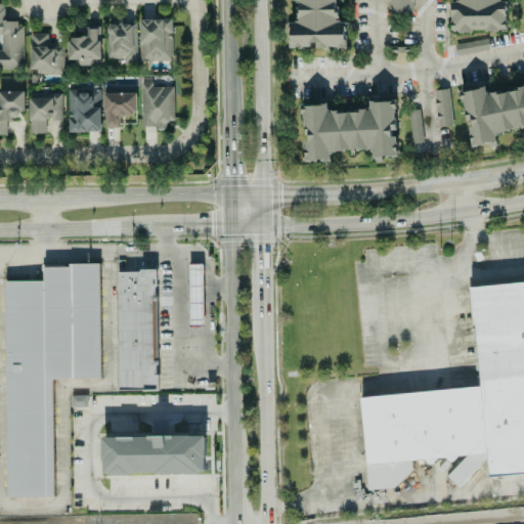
[(298,0),(299,22),(290,22),(291,47),(313,47),(347,47),(346,20),(338,20),(338,0),(298,0)]
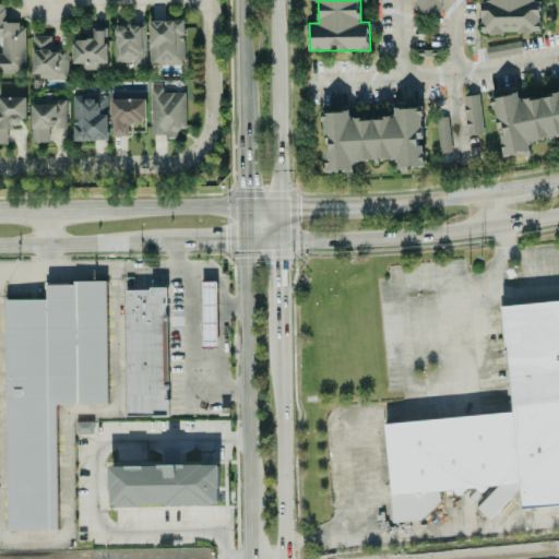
[(441,13),(441,0),(412,0),(412,13),(441,13)]
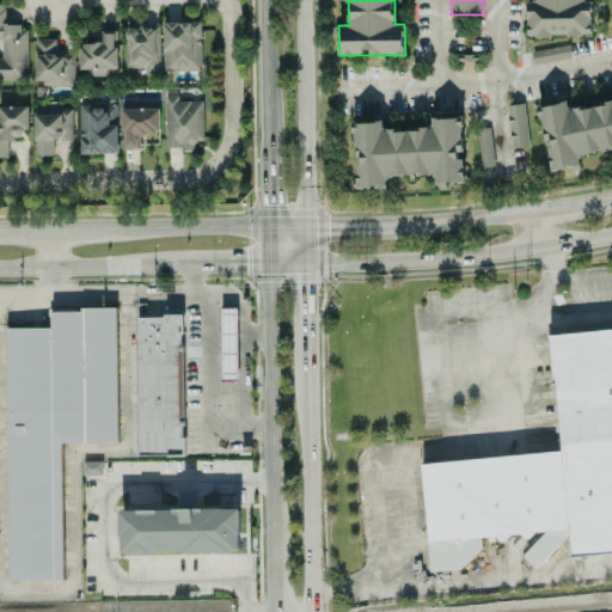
[(536,0),(536,1),(527,1),(527,36),(593,36),(592,0),(536,0)]
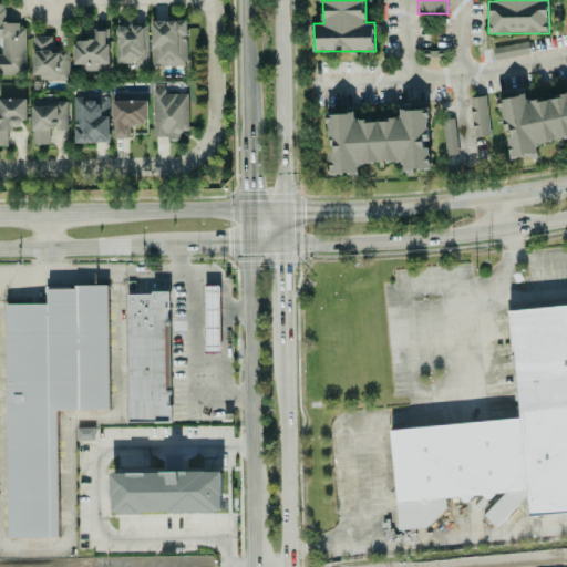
[(26,29),(19,29),(19,22),(4,22),(4,3),(0,3),(0,37),(1,38),(1,54),(0,53),(0,74),(26,74),(26,29)]
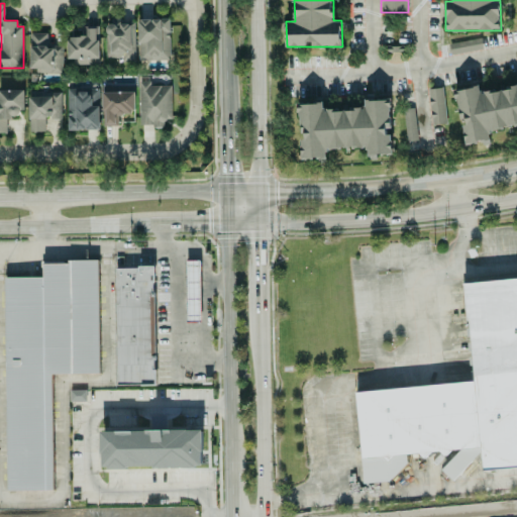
[(138,61),(171,60),(170,18),(137,19),(138,61)]
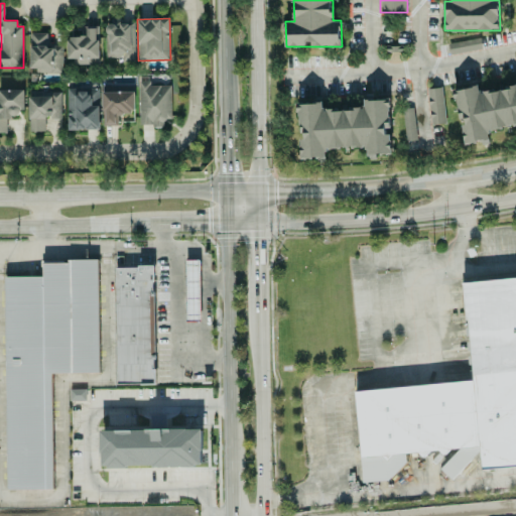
[(134,21),(106,21),(107,59),(134,59),(134,21)]
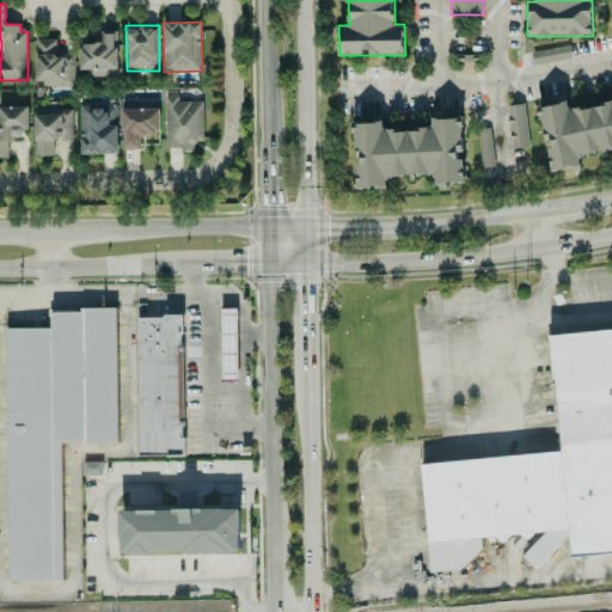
[(118,31),(103,30),(102,43),(80,43),(79,74),(117,77),(118,31)]
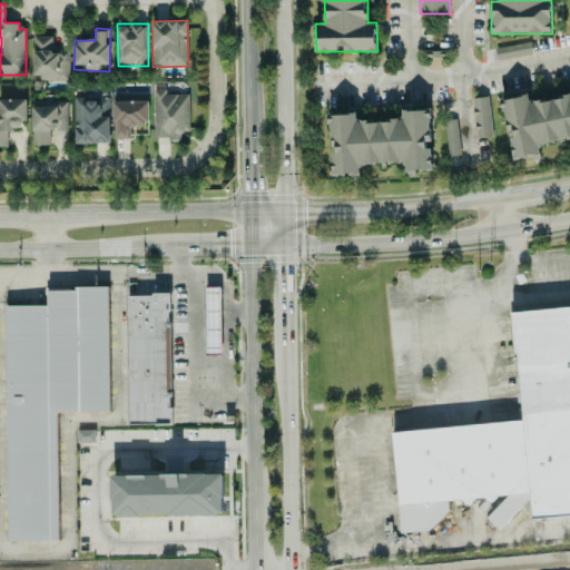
[(69,50),(51,50),(52,37),(33,36),(32,75),(40,76),(40,80),(68,80),(69,50)]
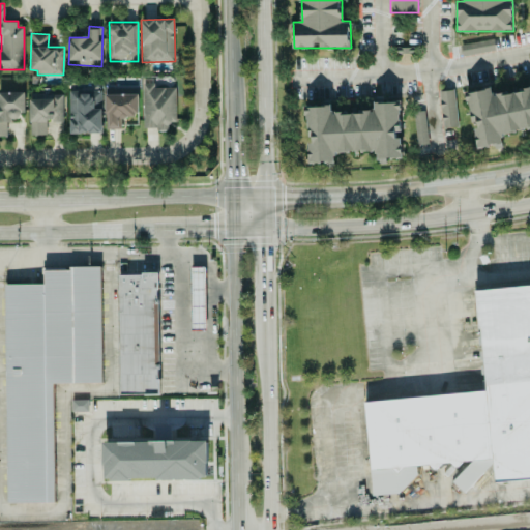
[(142,83),(143,128),(169,128),(168,121),(176,121),(175,87),(156,88),(156,82),(142,83)]
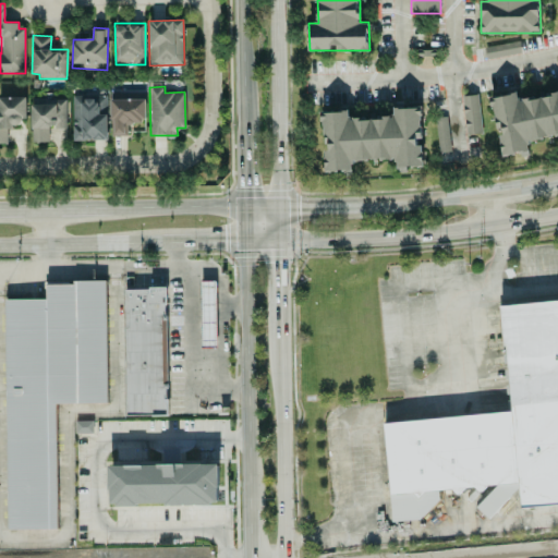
[(145,93),(112,92),(111,135),(126,136),(126,122),(145,123),(145,93)]
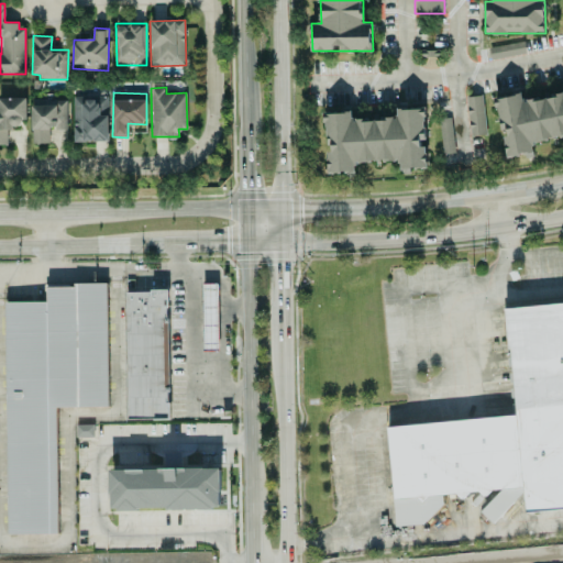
[(506,156),(534,152),(533,141),(562,136),(562,94),(523,100),(522,94),(497,97),(506,156)]
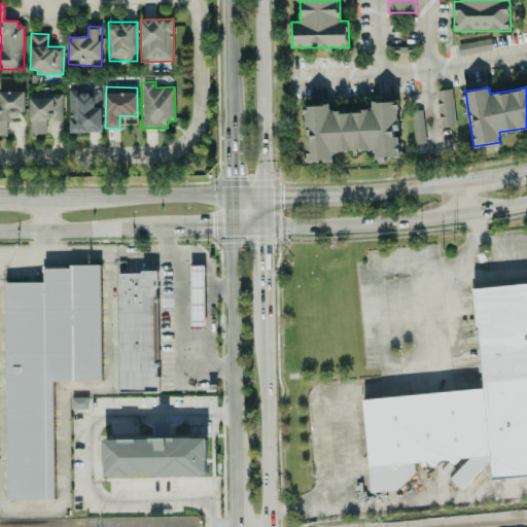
[(440,128),(455,127),(451,89),(436,91),(440,128)]
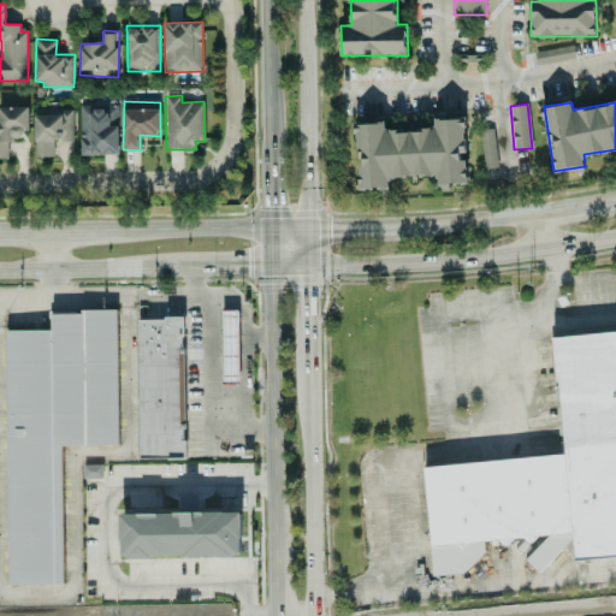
[(117,155),(117,105),(93,106),(93,112),(81,112),(81,155),(117,155)]
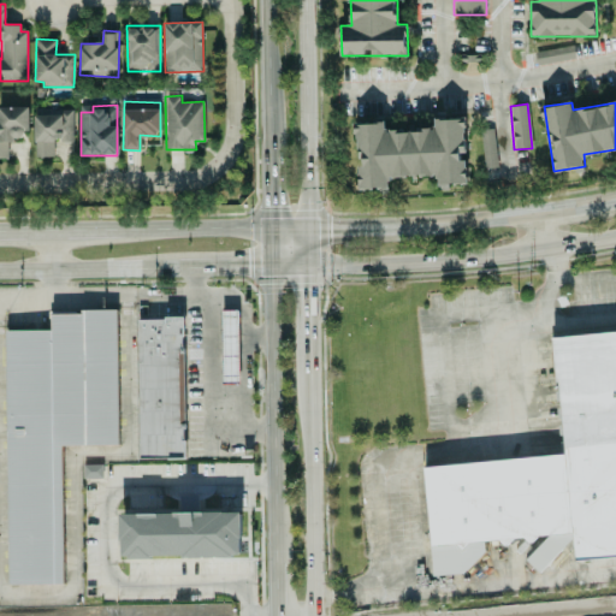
[(0,158),(9,158),(9,140),(28,138),(28,106),(0,106),(0,158)]
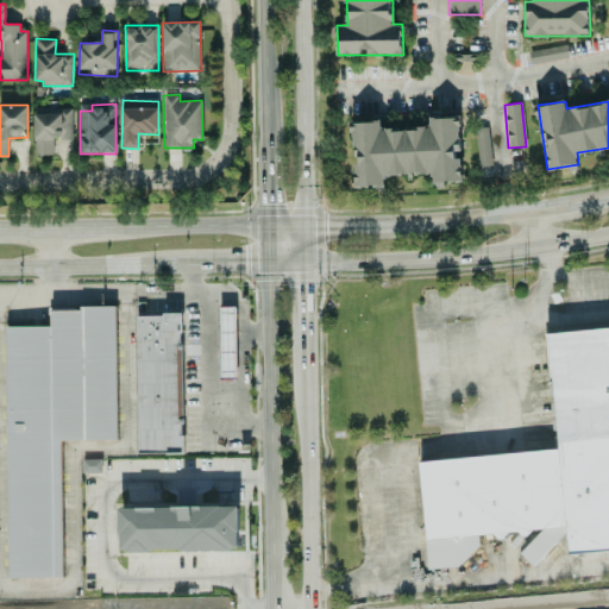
[(71,108),(35,108),(35,155),(54,155),(54,139),(73,139),(71,108)]
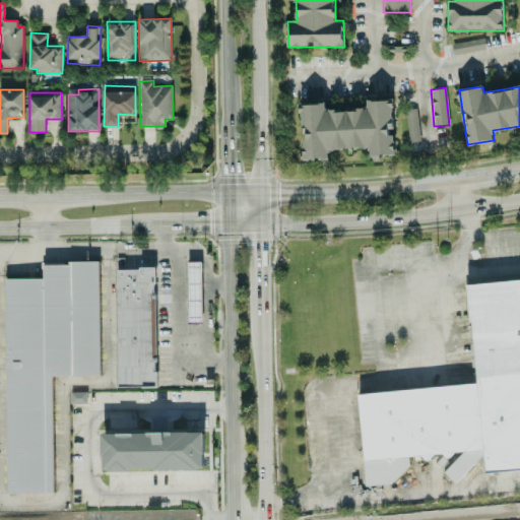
[(300,104),(302,137),(303,137),(303,159),(328,158),(327,149),(369,148),(370,155),(394,154),(394,135),(393,135),(392,100),(367,101),(368,109),(325,110),(325,103),(300,104)]
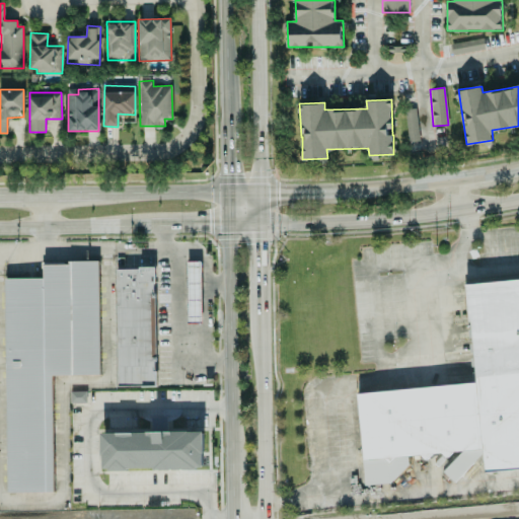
[(404,109),(408,142),(419,141),(416,108),(404,109)]
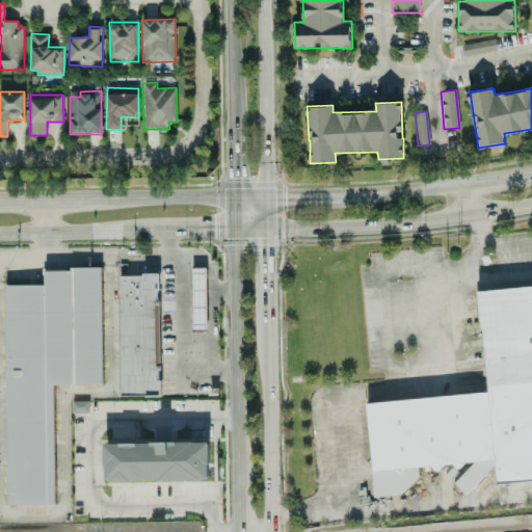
[(205,268),(191,268),(192,331),(206,331),(205,268)]
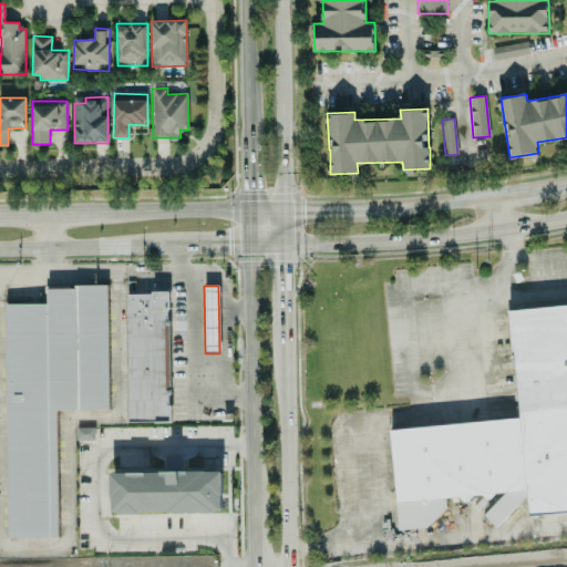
[(110,410),(107,287),(47,287),(47,303),(4,305),(8,538),(59,537),(58,410),(110,410)]
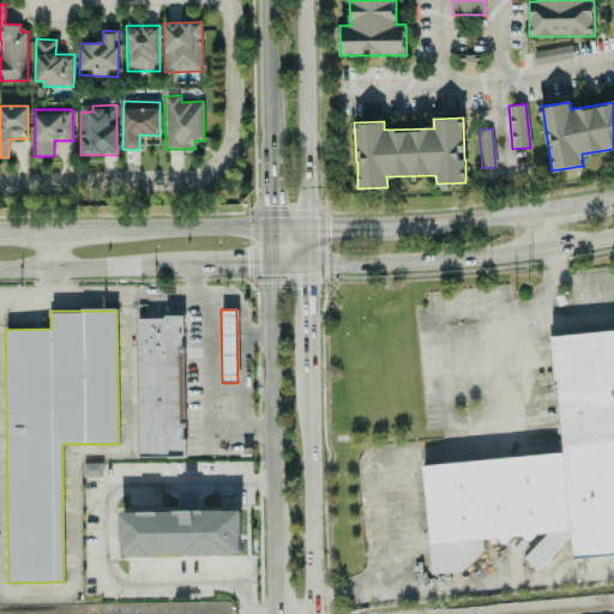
[(138,318),(139,456),(181,456),(180,317),(138,318)]
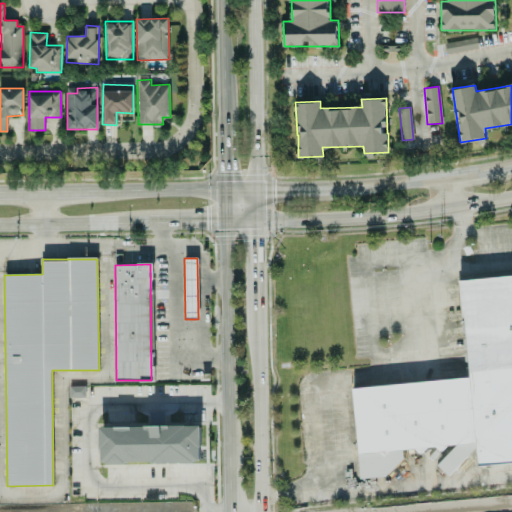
[(511,275),(461,279),(469,378),(352,388),(360,479),(385,477),(404,458),(403,450),(411,449),(419,452),(428,451),(429,462),(446,446),(457,445),(437,465),(448,476),(477,447),(479,465),(511,462),(511,275)]
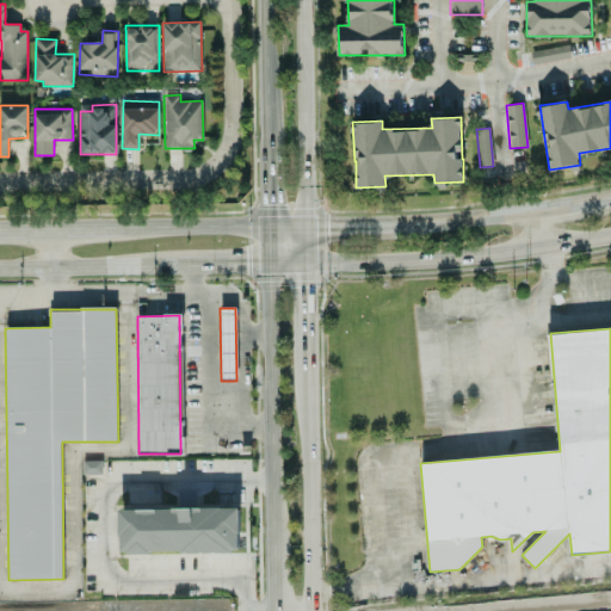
[(102,461),(82,461),(82,474),(102,474),(102,461)]
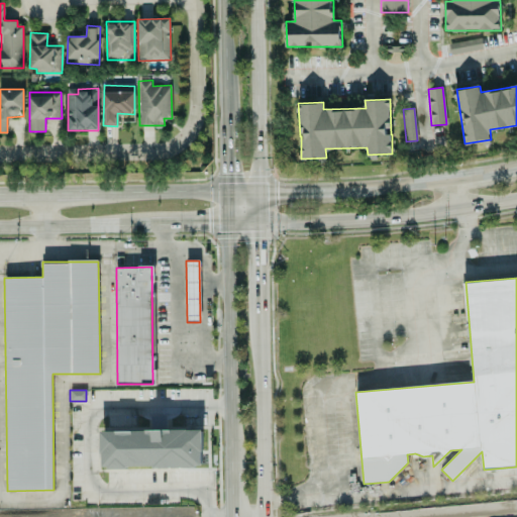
[(103,429),(203,429),(202,467),(103,467),(103,429)]
